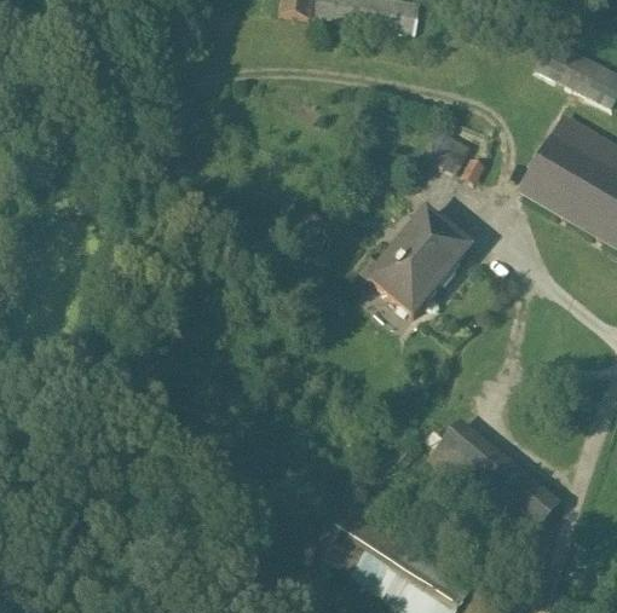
[(283,0),(281,13),(310,18),(312,0),(283,0)]
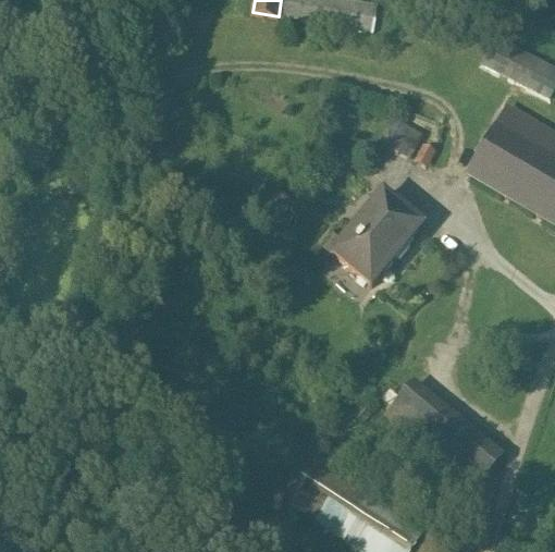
[(379,3),(361,0),(281,0),(279,14),(373,31),(379,3)]
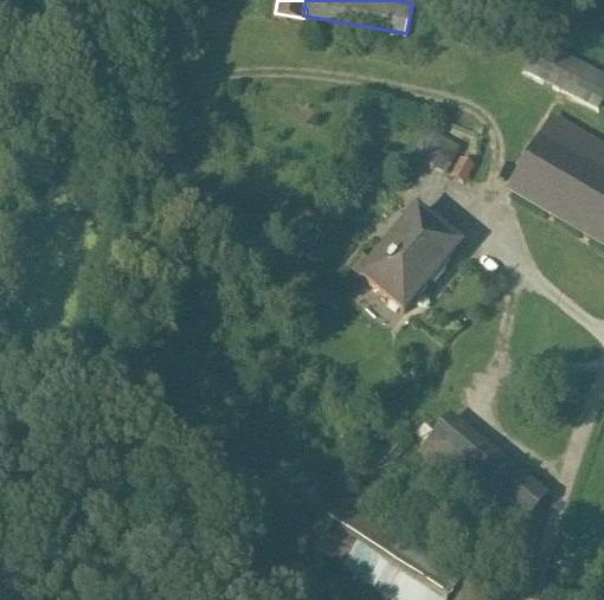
[(603,72),(538,39),(522,69),(599,107),(603,98),(603,72)]
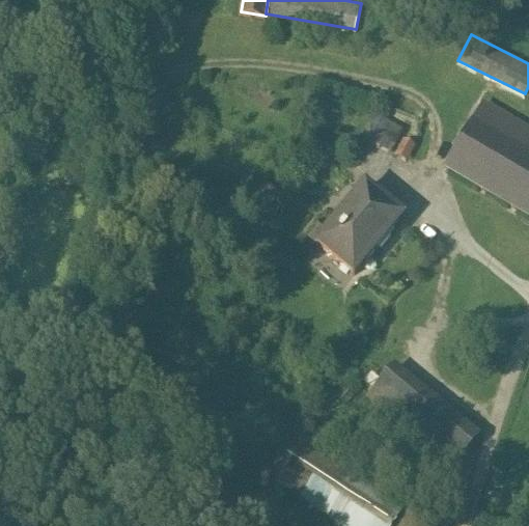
[(528,127),(483,101),(447,164),(528,211),(528,127)]
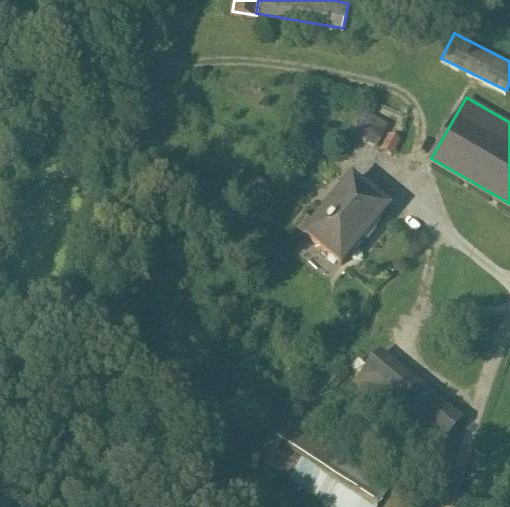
[(389,123),(363,109),(352,130),(378,144),(389,123)]
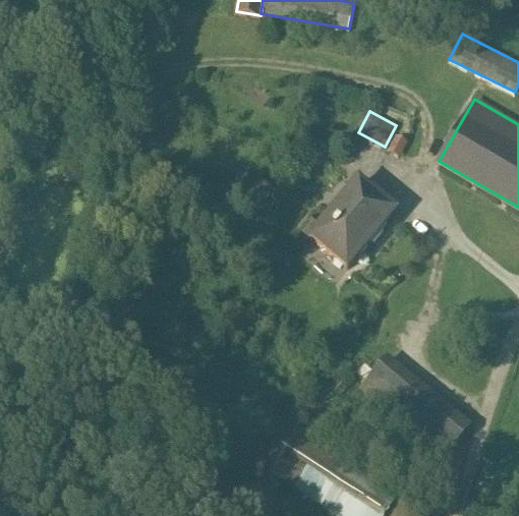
[(398,133),(390,149),(398,154),(407,138),(398,133)]
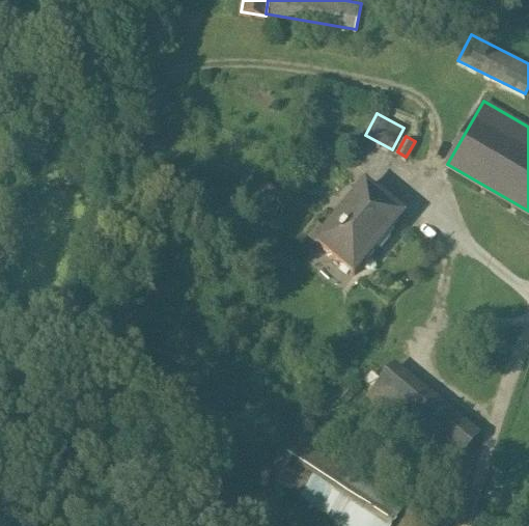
[(262,180),(257,192),(270,197),(275,186),(262,180)]
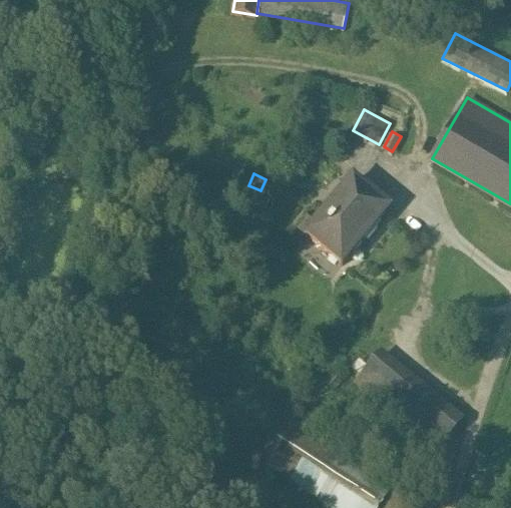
[(354,176),(320,217),(313,211),(301,225),(343,263),(390,206),(354,176)]
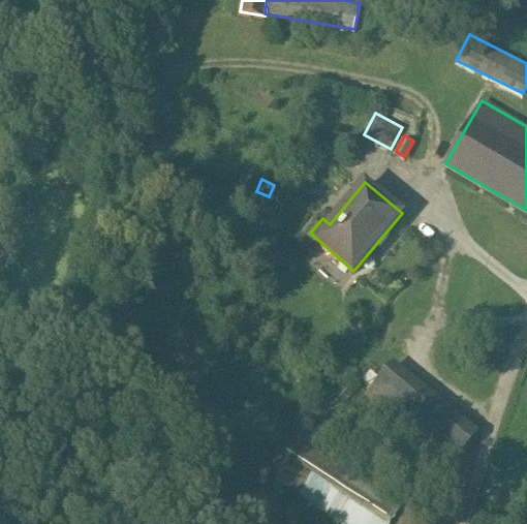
[(267,211),(262,221),(272,225),(276,215),(267,211)]
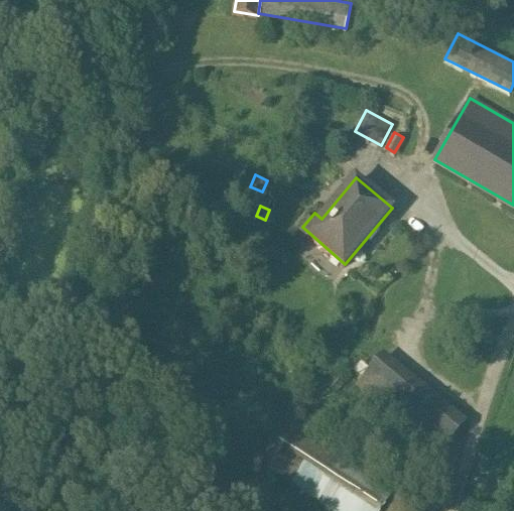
[(459,428),(375,359),(357,381),(413,428),(411,431),(437,454),(459,428)]
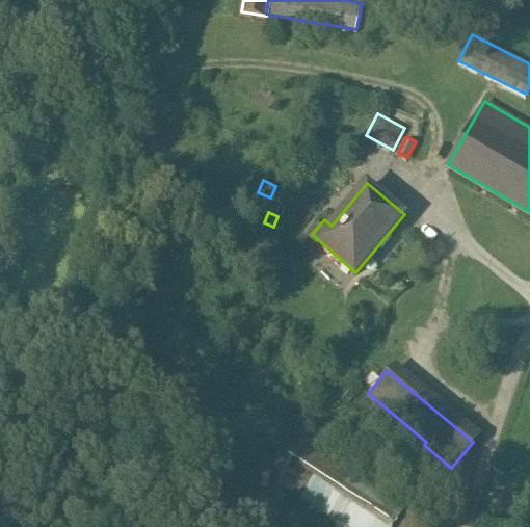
[(392,526),(411,498),(294,422),(263,470),(350,526),(392,526)]
